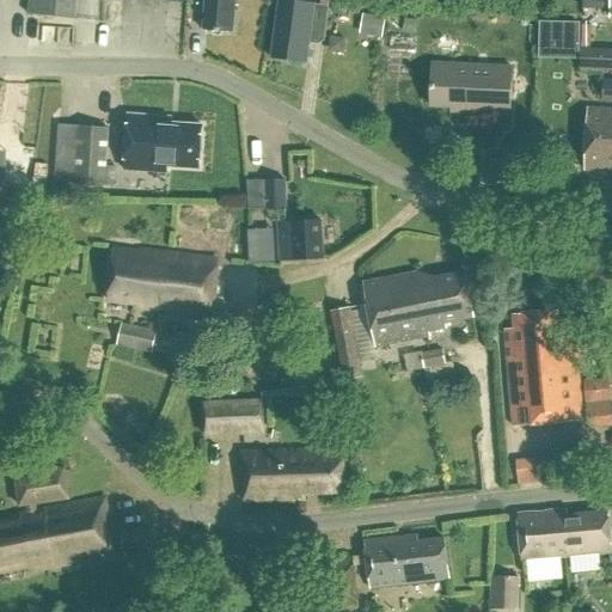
[(140,0),(165,2),(165,0),(29,0),(28,14),(78,19),(79,0),(140,0)]
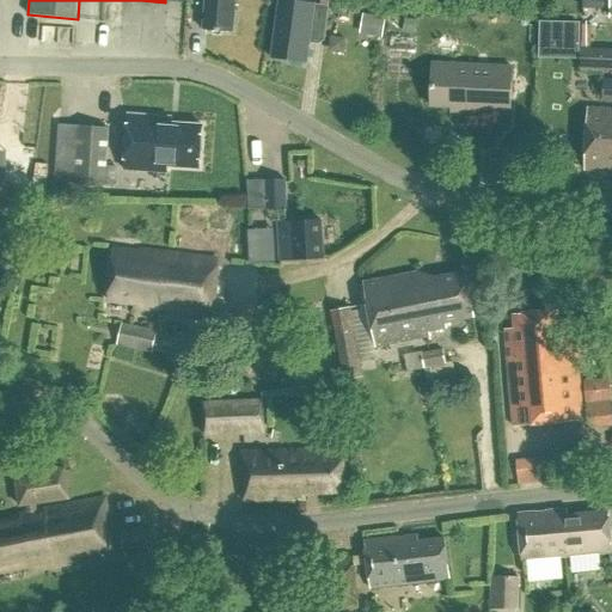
[(206,0),(203,31),(233,34),(234,0),(206,0)]
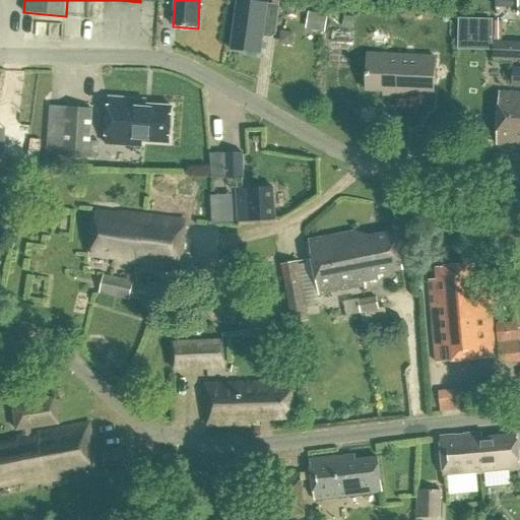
[(519,0),(495,0),(496,7),(519,8),(519,16),(519,0)]
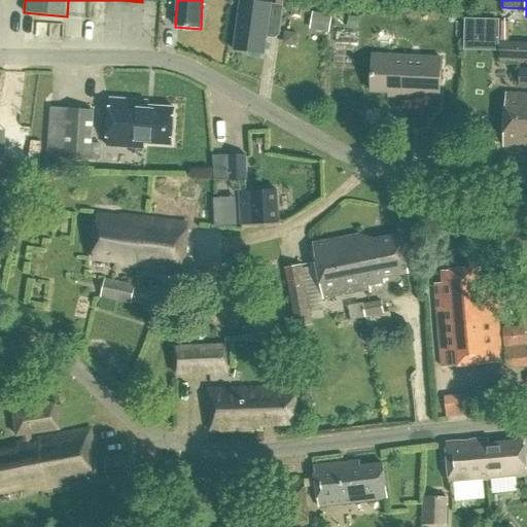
[(272,5),(241,1),(235,51),(266,56),(272,5)]
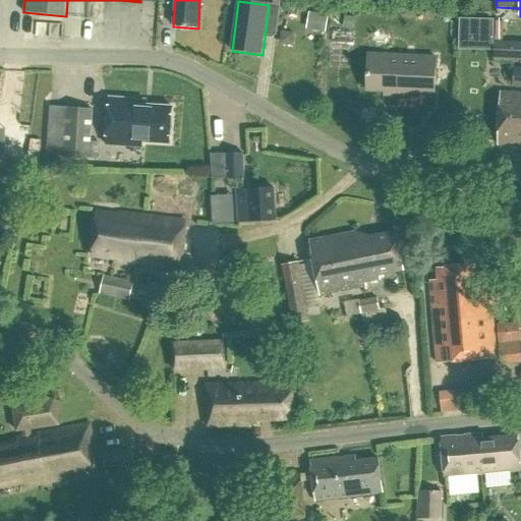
[(309,11),(306,29),(326,32),(328,14),(309,11)]
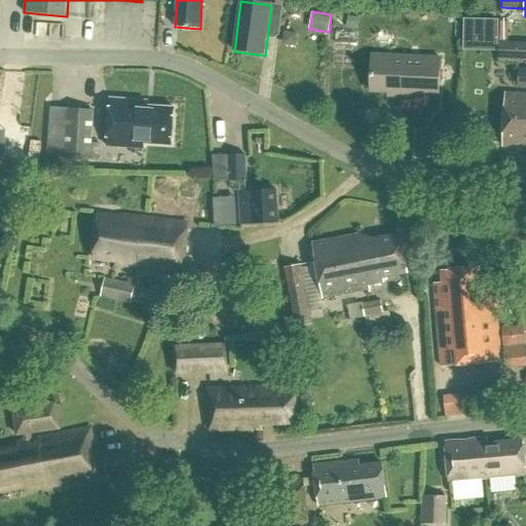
[(463,47),(500,48),(501,20),(501,16),(464,15),(463,47)]
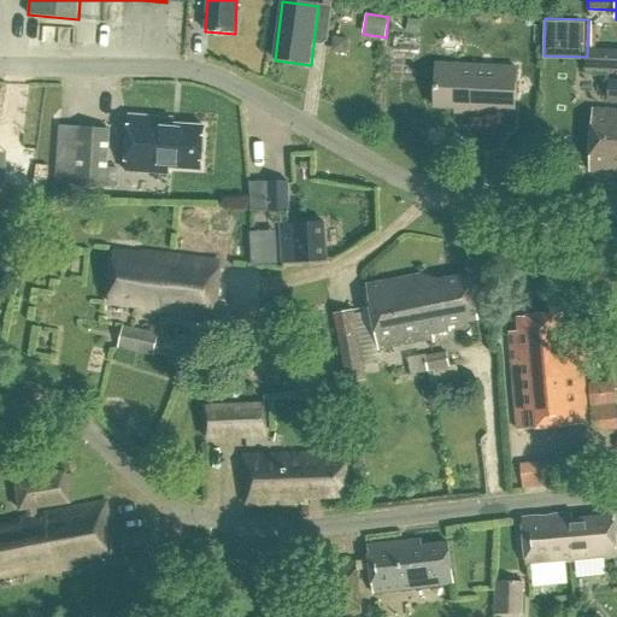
[(410,19),(409,33),(419,33),(419,21),(410,19)]
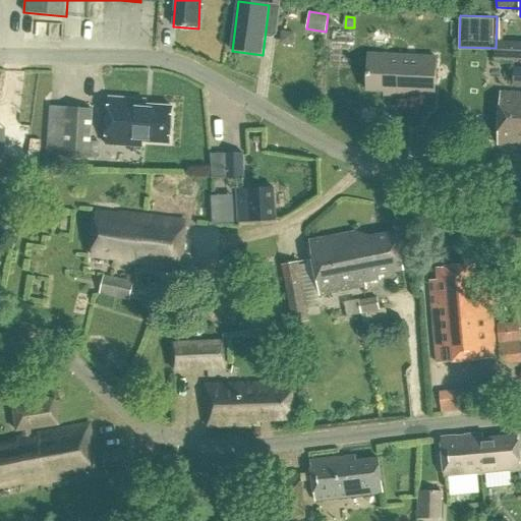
[(496,48),(495,58),(520,58),(520,39),(503,39),(504,20),(497,19),(496,48)]
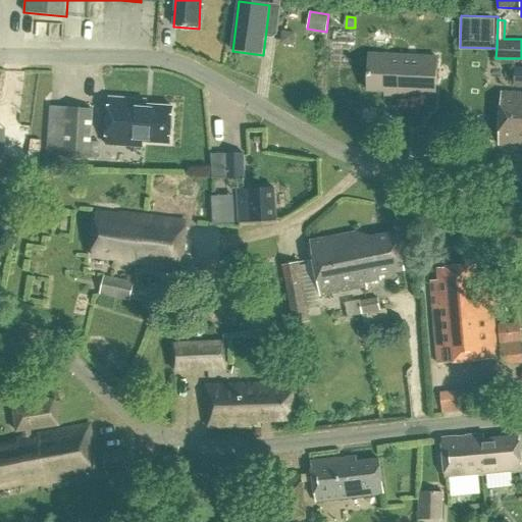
[(282,32),(281,39),(286,45),(294,46),(296,33),(282,32)]
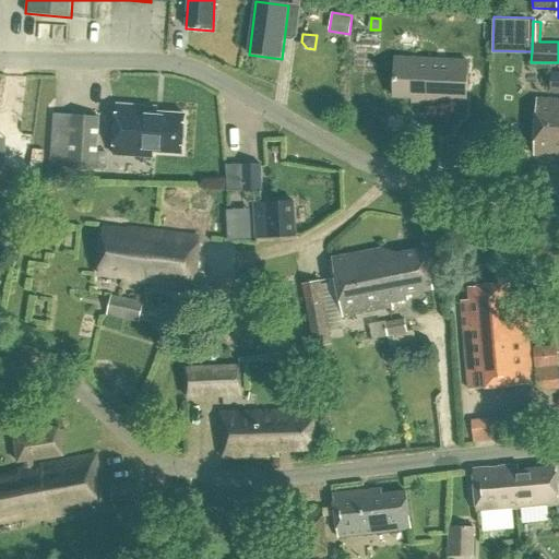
[(470,63),(395,60),(393,99),(425,100),(425,104),(467,106),(470,63)]
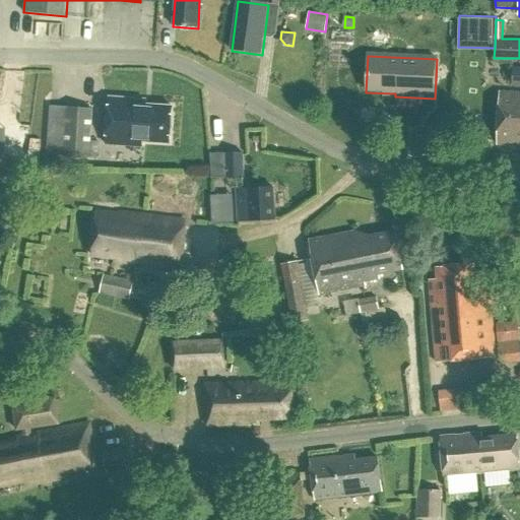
[(497,145),(519,146),(519,92),(499,92),(497,145)]
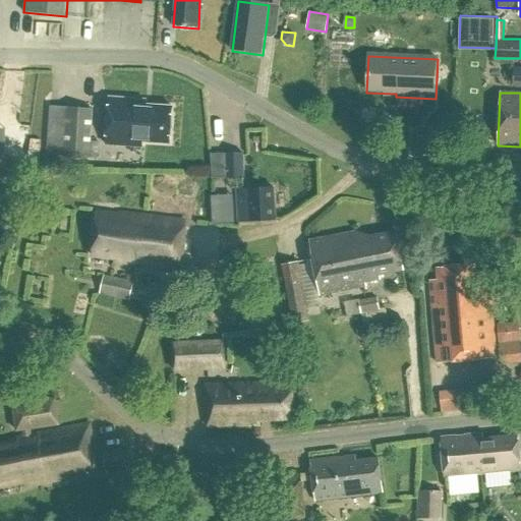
[(168,143),(171,108),(143,106),(143,102),(108,99),(105,145),(139,148),(140,141),(168,143)]
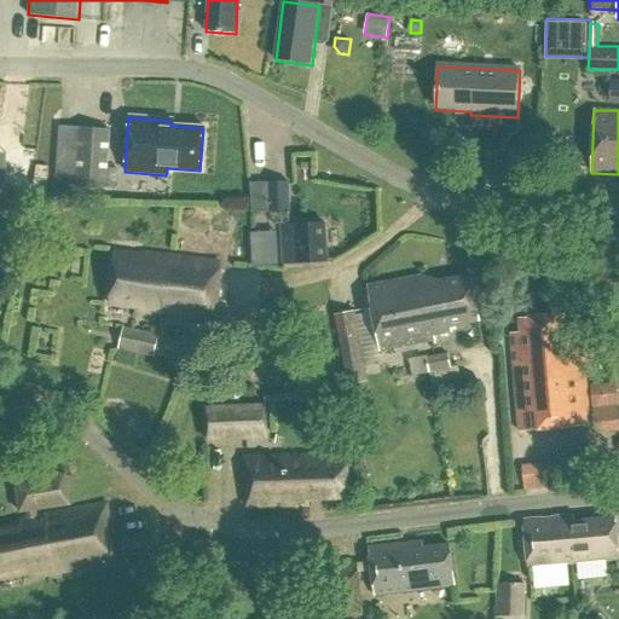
[(109,168),(111,129),(59,126),(56,184),(120,189),(121,168),(109,168)]
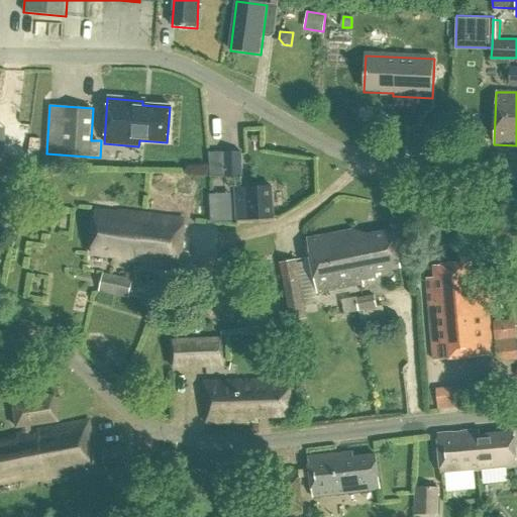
[(240,152),(224,153),(225,178),(241,177),(240,152)]
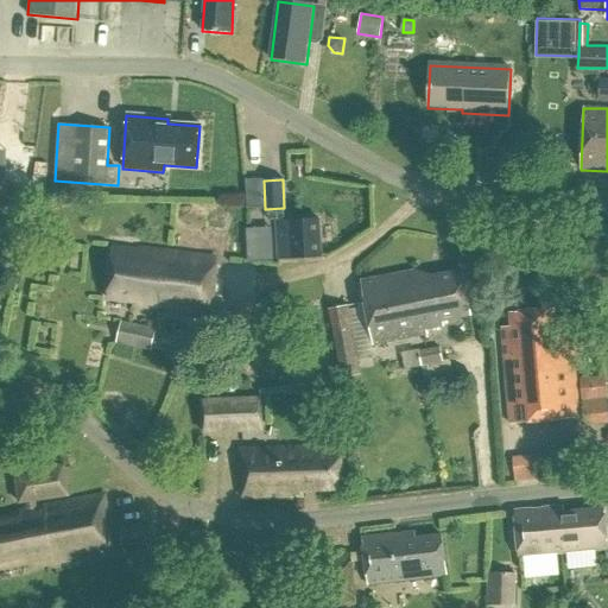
[(285,222),(277,222),(278,261),(322,259),(320,219),(291,221),(291,222),(285,222)]
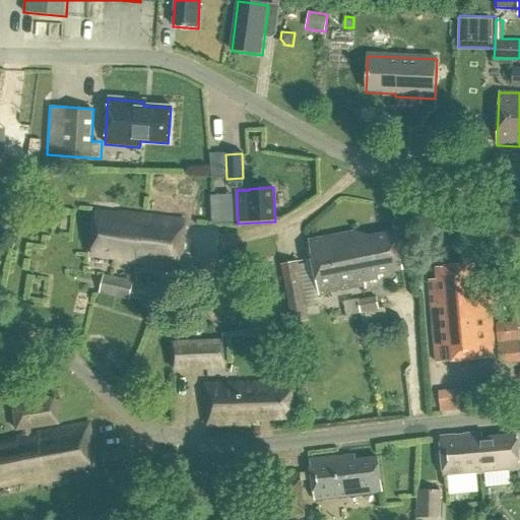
[(197,188),(179,191),(182,207),(200,204),(197,188)]
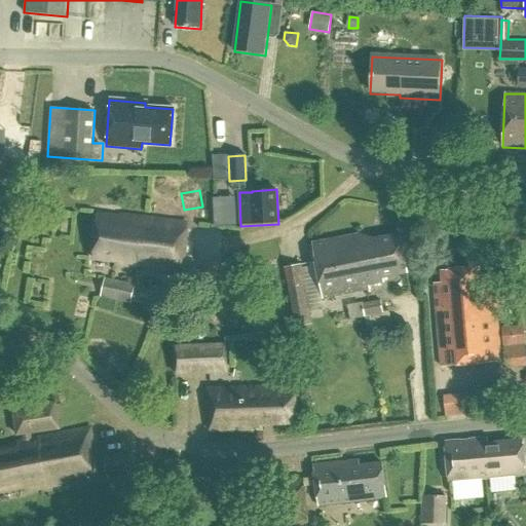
[(109,215),(99,213),(92,260),(115,263),(115,267),(180,274),(184,258),(188,224),(114,215),(113,218),(109,218),(109,215)]
